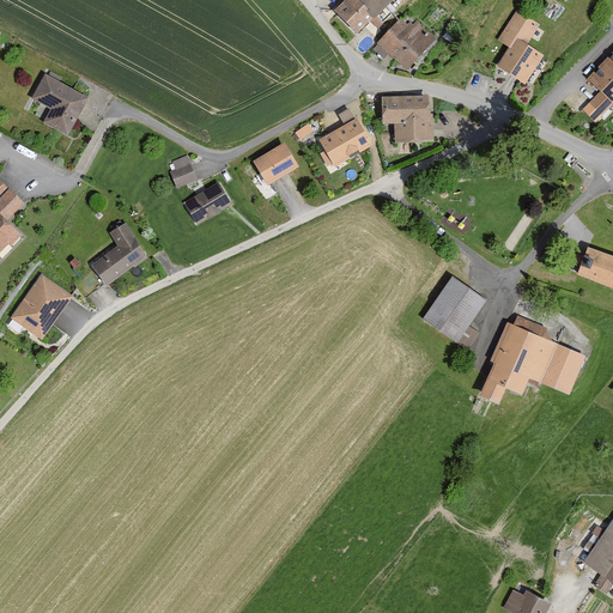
[(369,19),(351,0),(344,0),(331,13),(352,36),(369,19)]
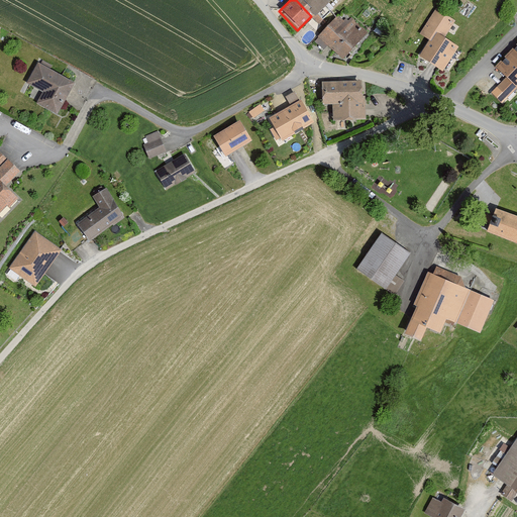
[(328,0),(296,0),(311,16),(328,0)]
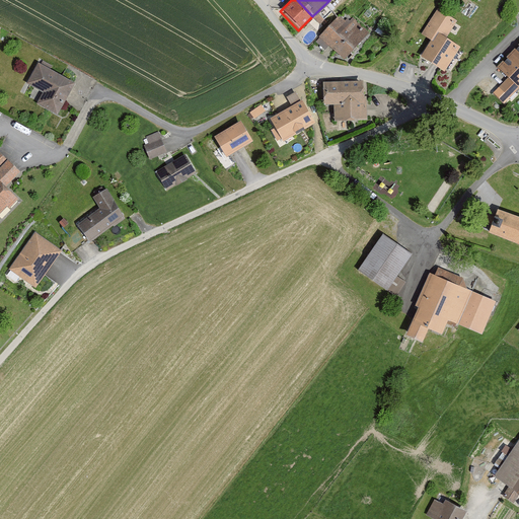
[(421,35),(429,42),(419,59),(444,74),(460,49),(446,40),(457,23),(437,10),(421,35)]
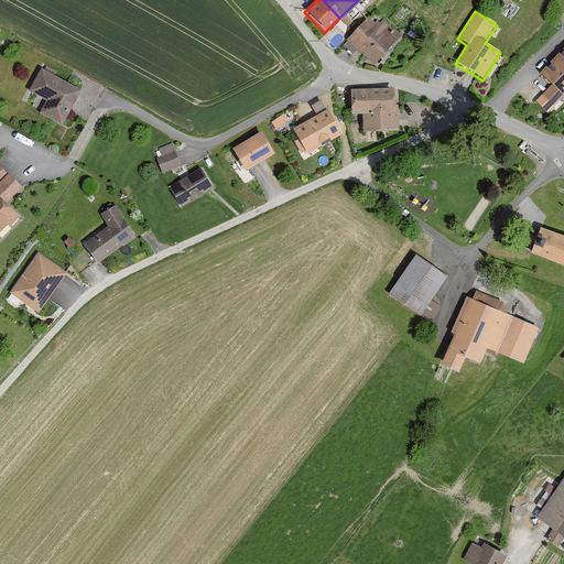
[(347,38),(373,64),(393,45),(367,19),(347,38)]
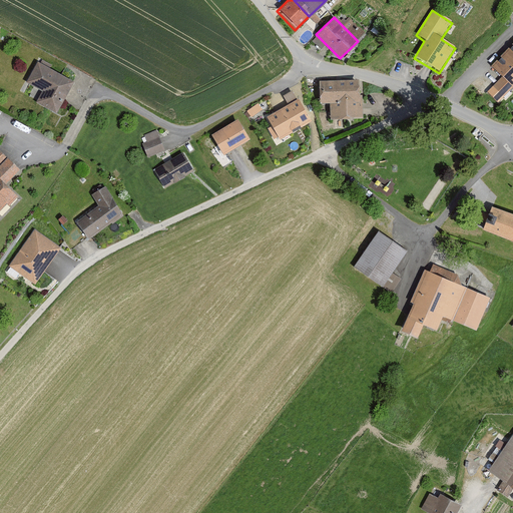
[(502,100),(512,88),(512,42),(489,67),(501,78),(491,89),(502,100)]
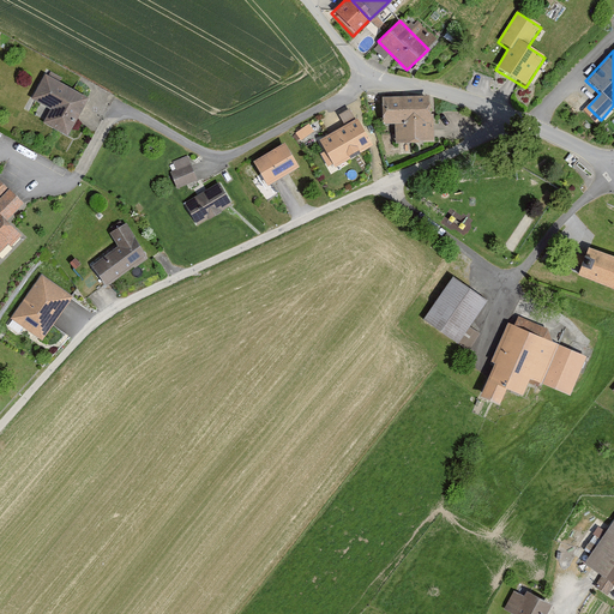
[(86,100),(44,76),(31,98),(52,110),(44,124),(66,136),(86,100)]
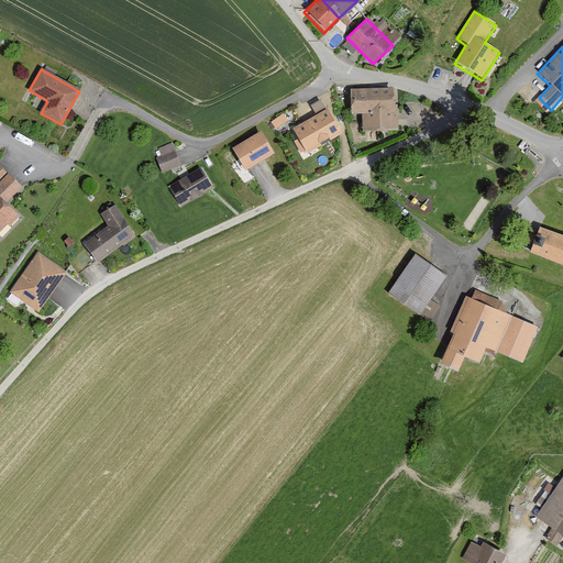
[(363,133),(398,132),(397,105),(395,105),(395,88),(349,89),(350,116),(362,114),(363,133)]
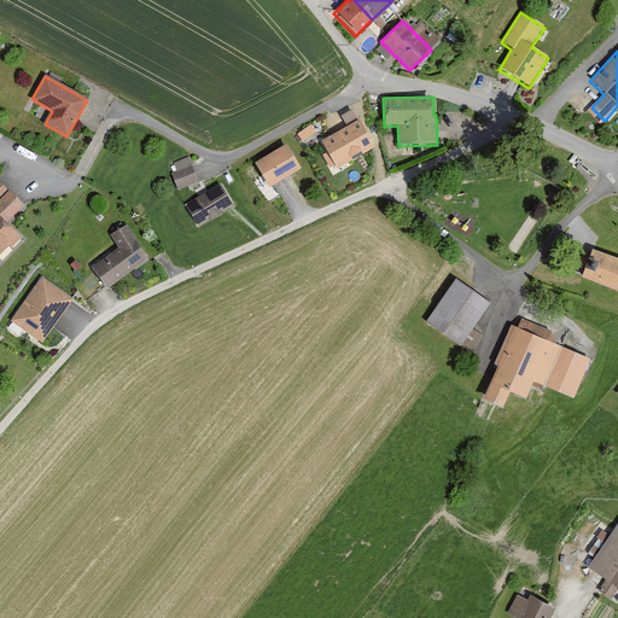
[(373,144),(360,121),(325,141),(338,165),(373,144)]
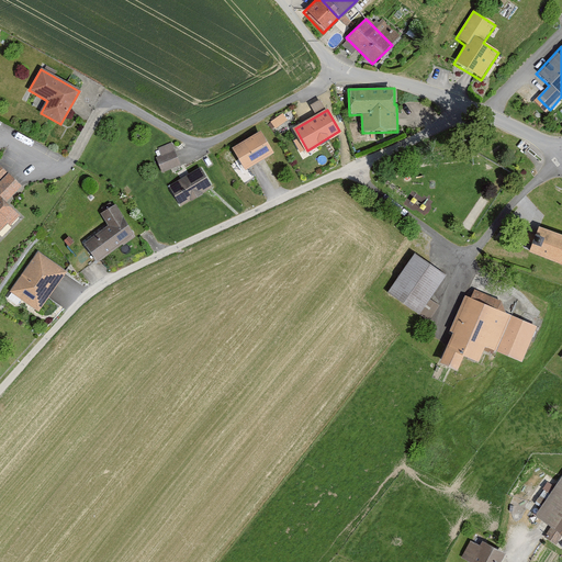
[(272,154),(258,132),(231,149),(245,171),(272,154)]
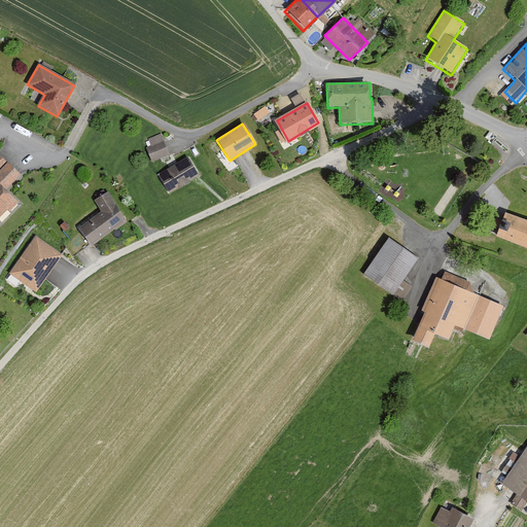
[(166,144),(162,134),(148,139),(152,148),(146,150),(151,163),(168,155),(164,145),(166,144)]
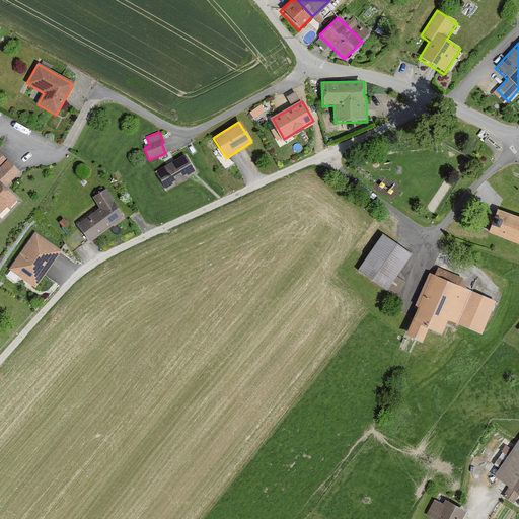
[(166,191),(196,173),(186,155),(155,172),(166,191)]
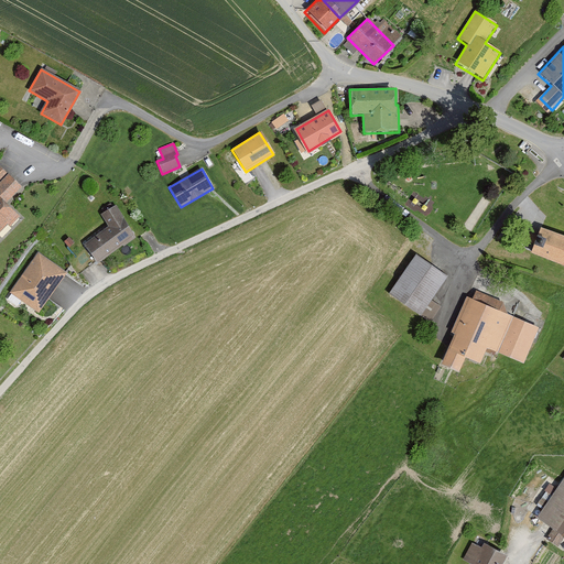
[(19,216),(6,203),(22,186),(8,173),(0,182),(0,231),(7,226),(9,227),(19,216)]
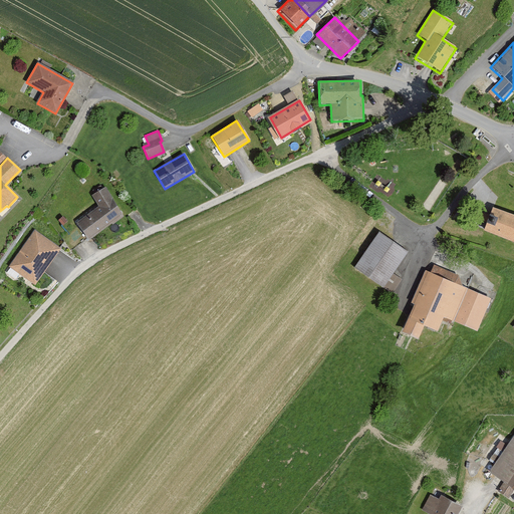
[(86,241),(122,217),(103,188),(90,196),(98,209),(75,224),(86,241)]
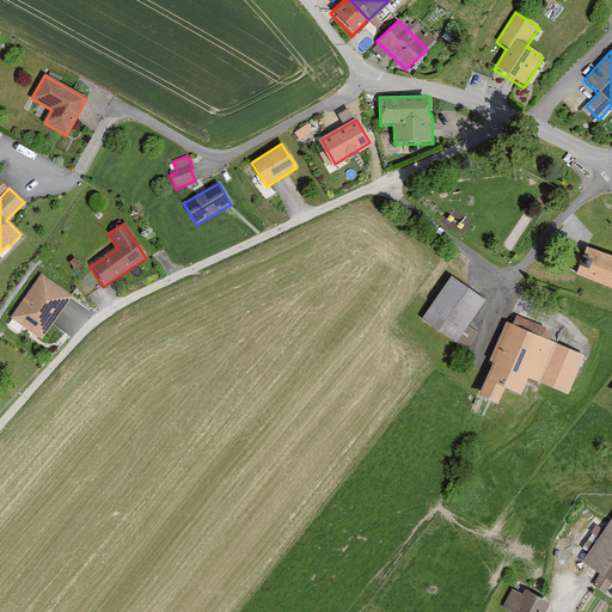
[(611,257),(582,248),(573,277),(611,293),(611,292),(611,257)]
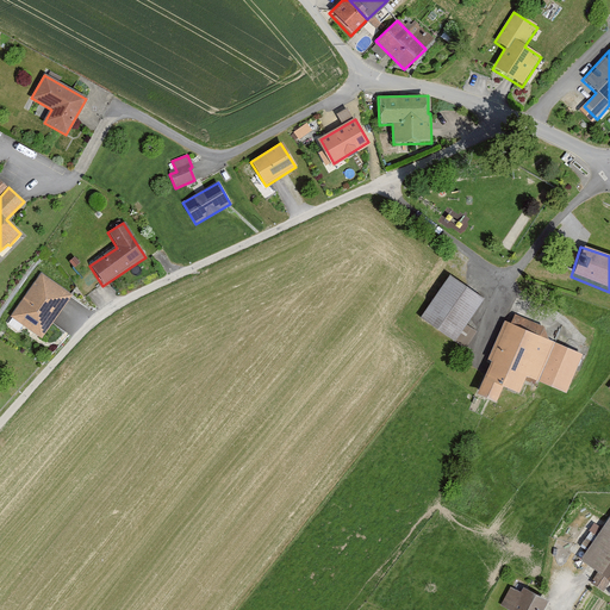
[(72,296),(42,274),(12,317),(43,337),(72,296)]
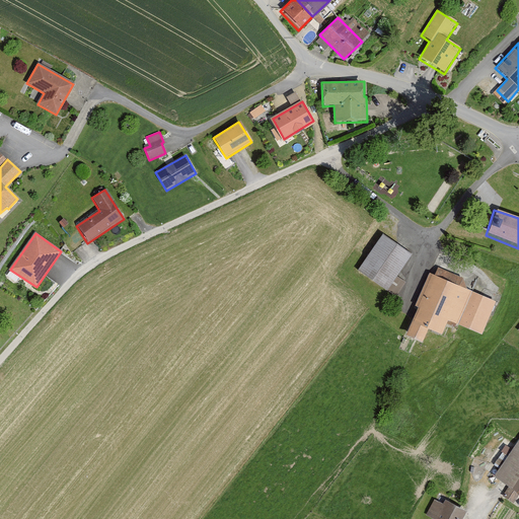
[(412,254),(383,234),(357,272),(396,298),(406,283),(396,277),(412,254)]
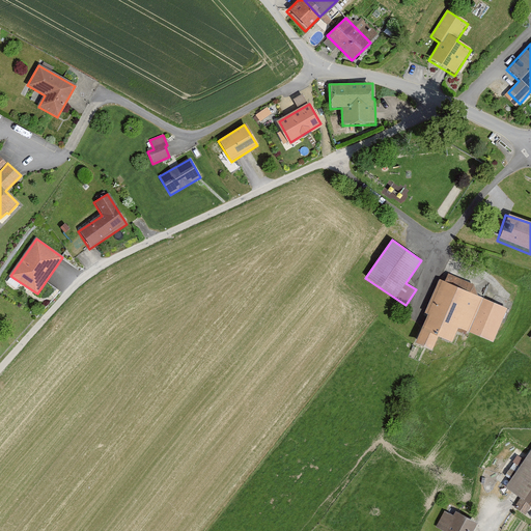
[(423,316),(425,317),(413,346),(429,354),(435,340),(449,345),(455,330),(467,335),(482,299),(438,280),(423,316)]
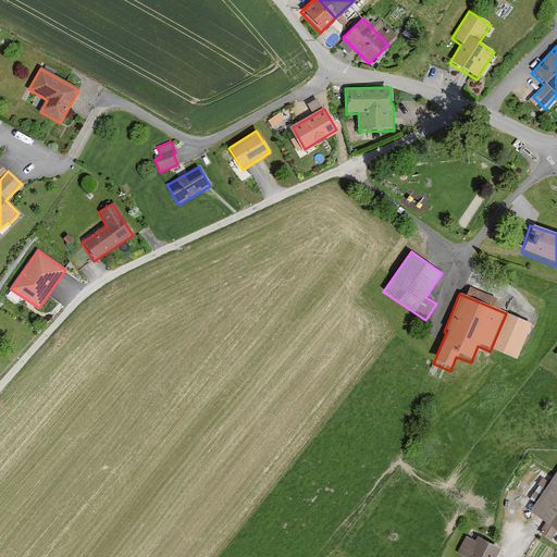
[(515,362),(531,324),(506,313),(490,351),(515,362)]
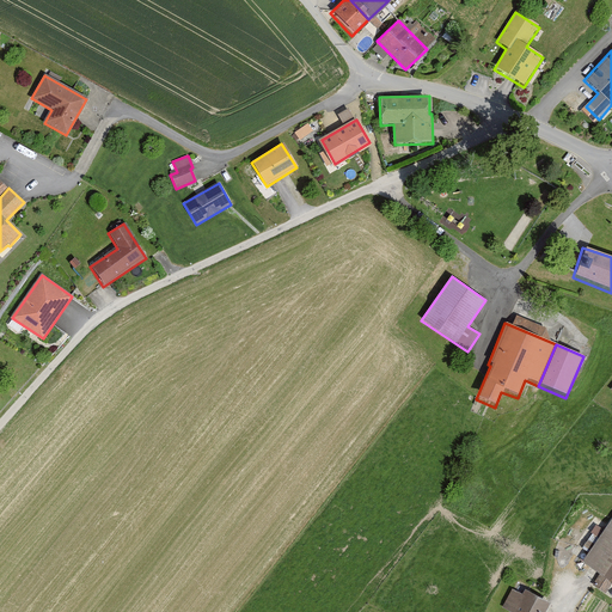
[(611,580),(611,519),(583,563),(611,580)]
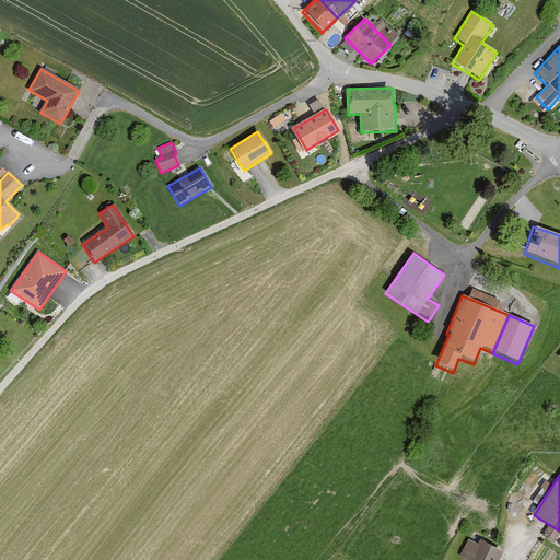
[(458,558),(462,559),(499,559),(503,553),(479,539),(477,545),(469,540),(458,558)]
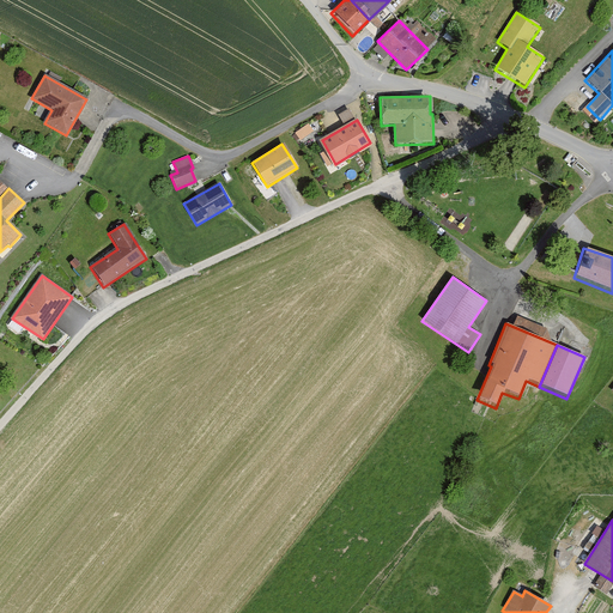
All buildings are outlined.
